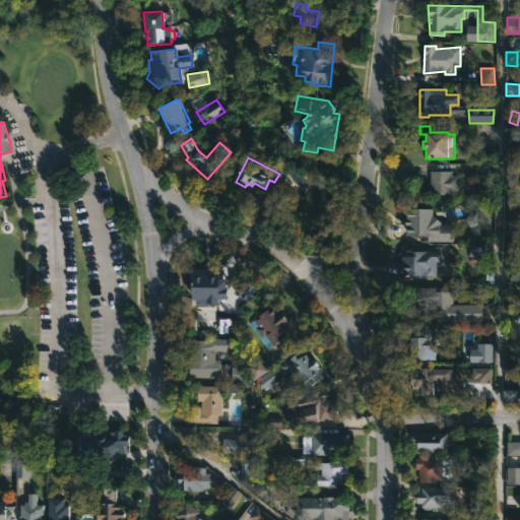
[(451,172),(451,175),(460,175),(459,191),(451,191),(451,196),(419,196),(419,184),(430,184),(430,171),(451,172)]
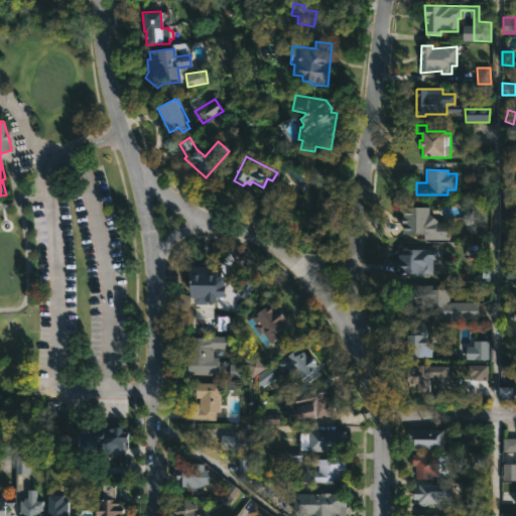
[(449,223),(448,239),(424,238),(424,236),(420,236),(420,232),(402,232),(402,205),(429,205),(429,211),(437,219),(437,221),(449,223)]
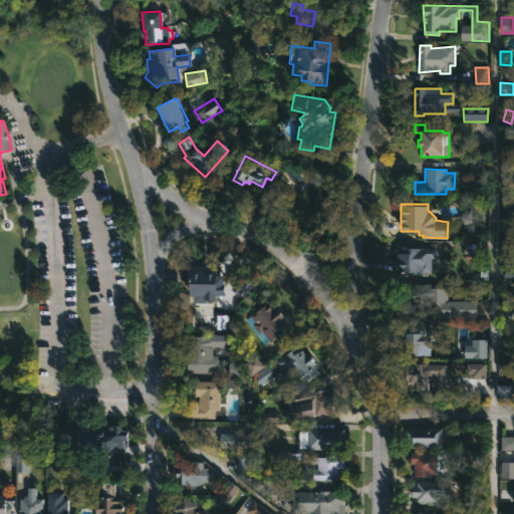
[(513,248),(502,248),(502,234),(513,234),(513,248)]
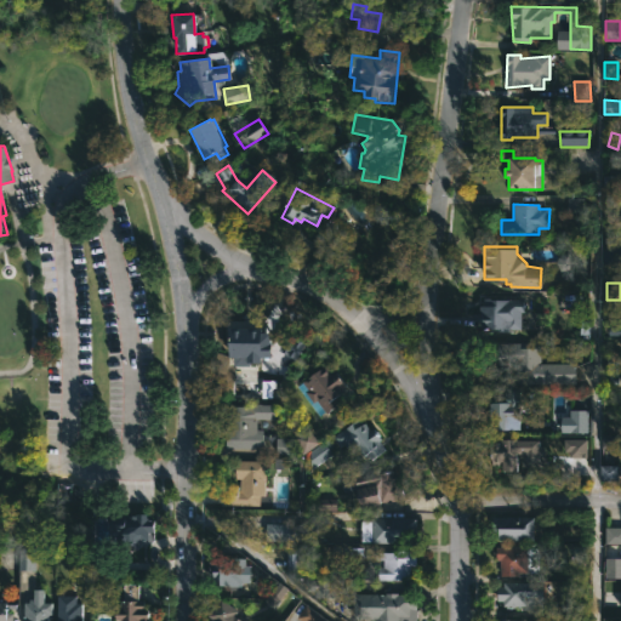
[(510,332),(478,331),(478,307),(484,307),(484,300),(523,300),(522,313),(520,313),(520,330),(510,329),(510,332)]
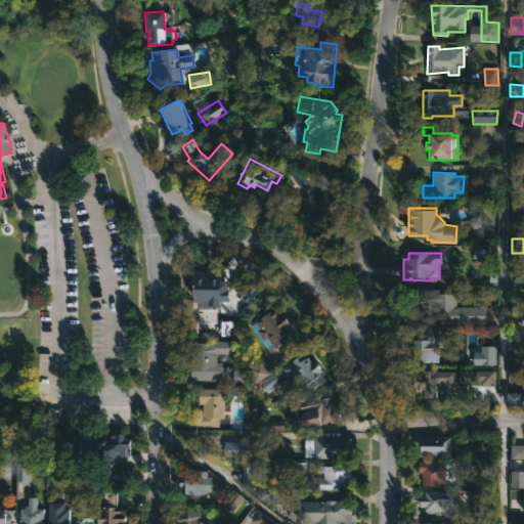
[(219,275),(219,279),(228,279),(228,300),(219,300),(219,304),(207,304),(207,300),(192,300),(192,274),(219,275)]
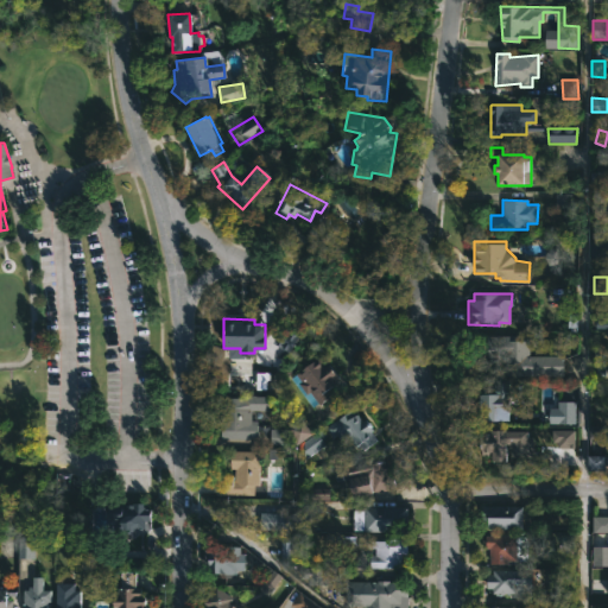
[(292,352),(299,335),(280,327),(273,344),(292,352)]
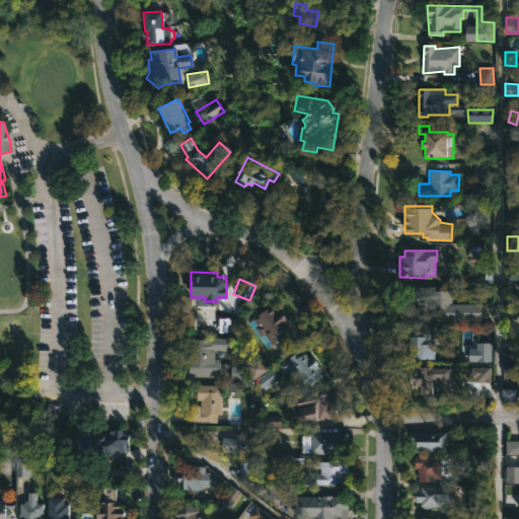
[(451,287),(451,304),(480,303),(480,321),(429,321),(429,305),(416,305),(416,287),(451,287)]
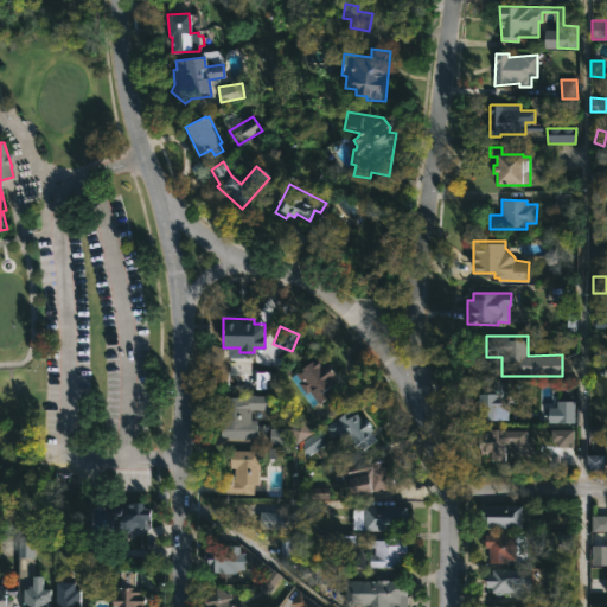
[(279,379),(254,379),(254,360),(270,360),(270,351),(279,351),(279,379)]
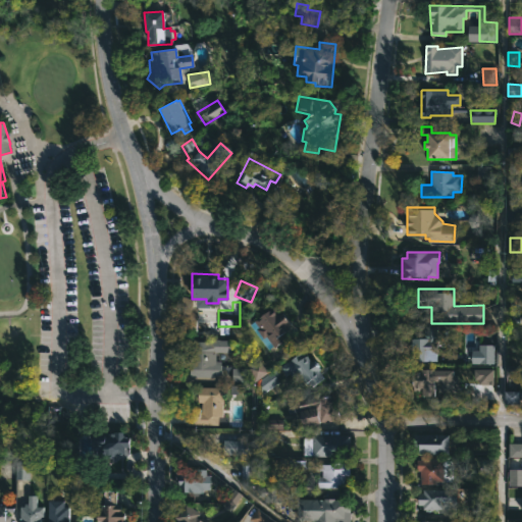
[(273,307),(279,314),(282,312),(291,324),(288,326),(290,329),(279,336),(283,342),(274,348),(273,346),(268,350),(249,324),(273,307)]
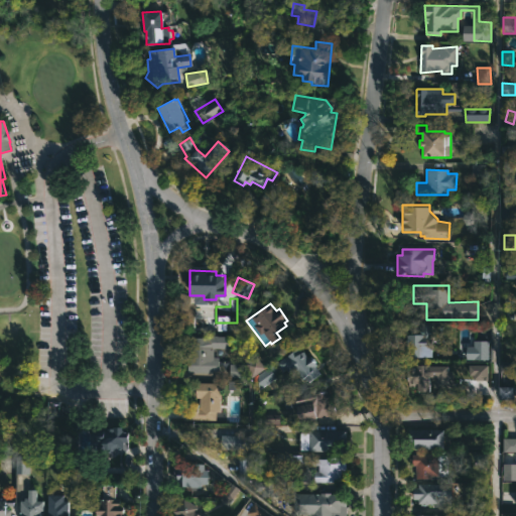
[(432,325),(432,328),(441,328),(441,334),(432,334),(432,337),(439,337),(439,350),(432,350),(432,358),(406,358),(406,347),(403,347),(403,335),(406,335),(406,324),(432,325)]
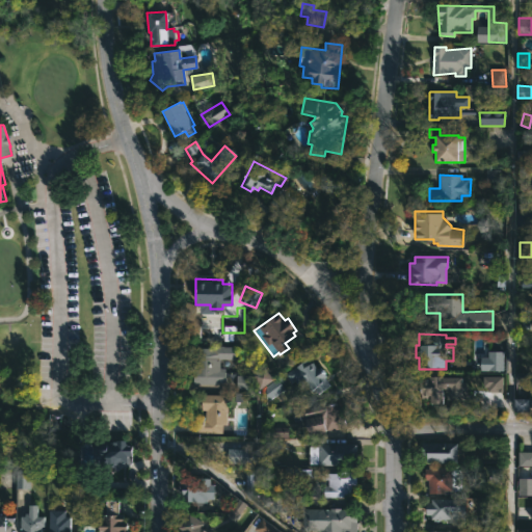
[(209,342),(209,346),(217,347),(216,355),(219,355),(219,367),(224,367),(224,381),(218,381),(218,382),(192,382),(193,368),(197,368),(196,346),(203,346),(203,342),(209,342)]
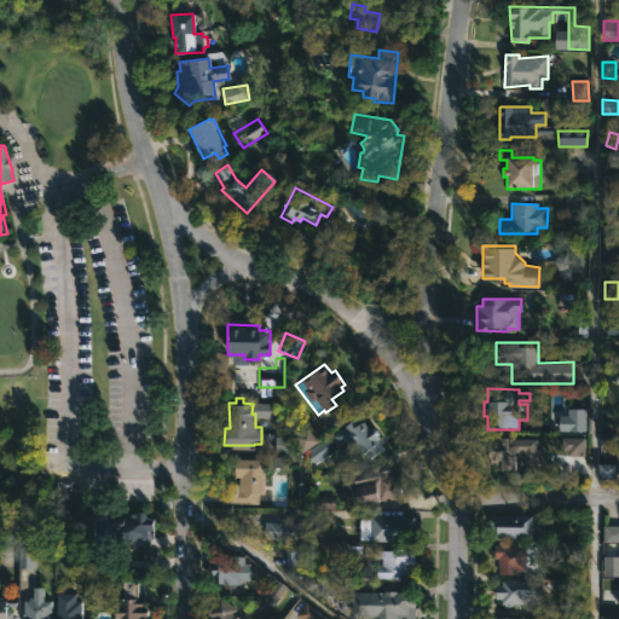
[(559,415),(559,432),(585,432),(585,409),(567,409),(567,415),(559,415)]
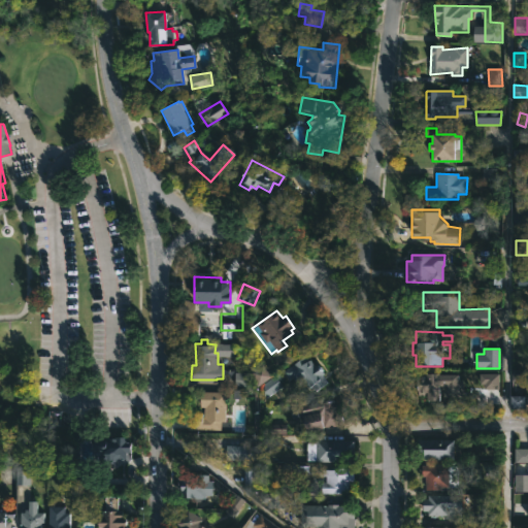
[(305,356),(307,360),(309,359),(315,366),(318,364),(324,374),(322,375),(327,384),(315,392),(307,381),(299,385),(294,375),(288,380),(283,370),(305,356)]
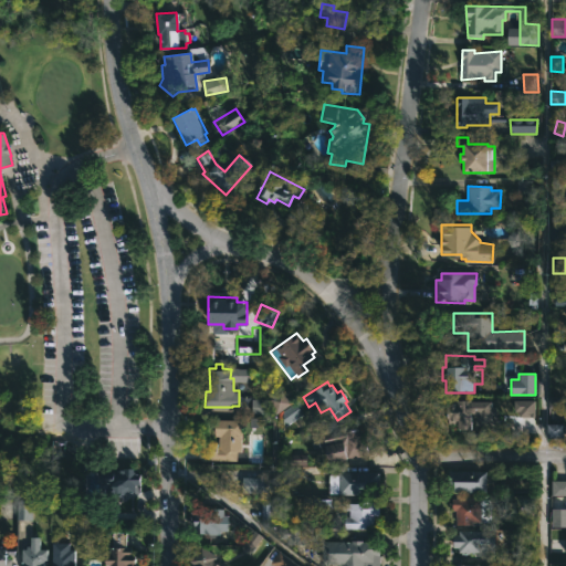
[(287,400),(292,405),(299,400),(305,409),(302,412),(303,415),(287,426),(270,400),(282,391),(287,400)]
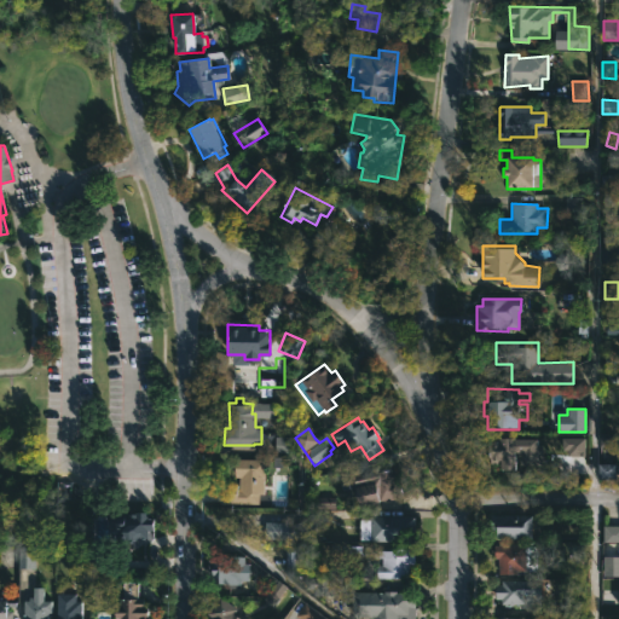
[(613,446),(612,433),(599,434),(600,447),(613,446)]
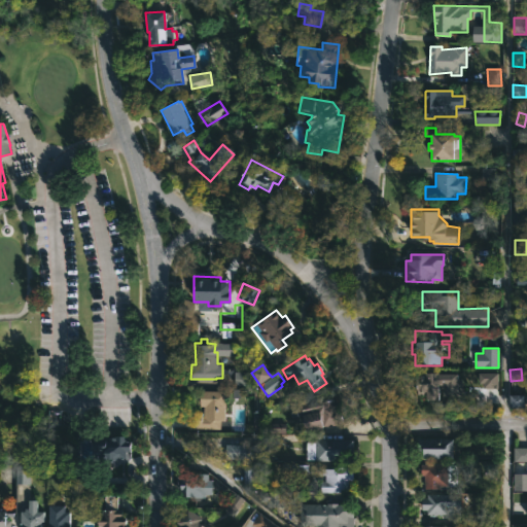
[(438,391),(438,399),(426,399),(426,393),(417,393),(417,375),(424,375),(424,371),(438,371),(438,391)]
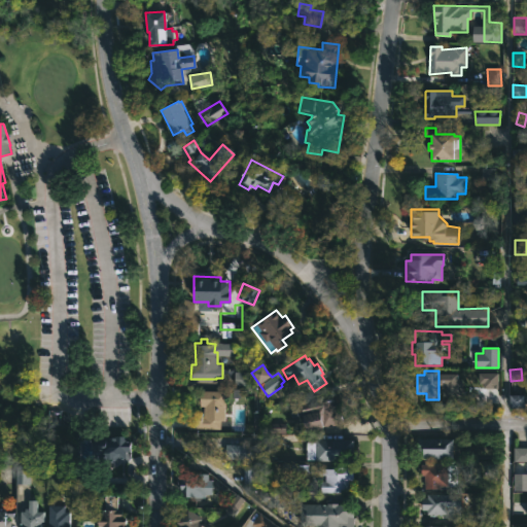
[(248,386),(248,373),(235,372),(235,385),(248,386)]
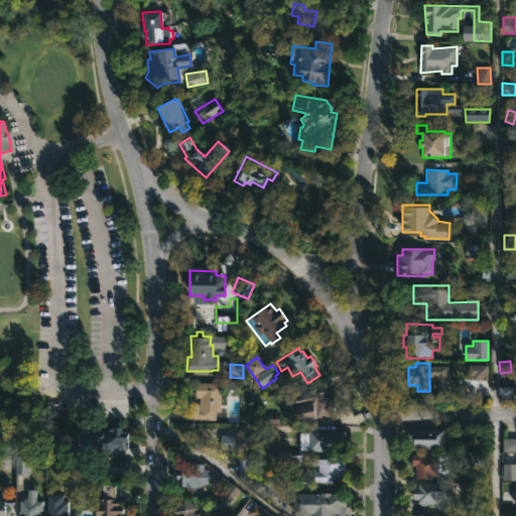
[(487,365),(469,365),(468,379),(487,379),(487,365)]
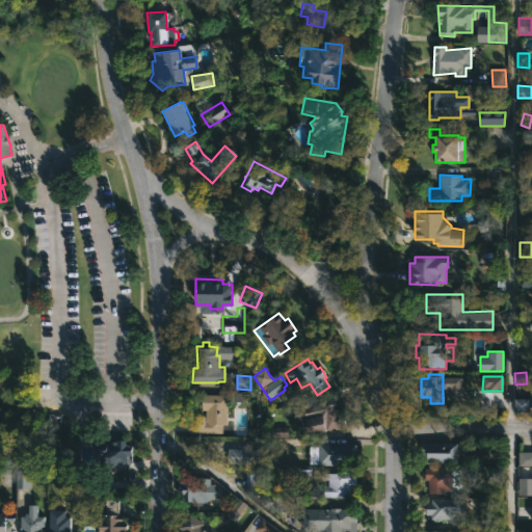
[(514,411),(529,411),(529,384),(514,386),(514,411)]
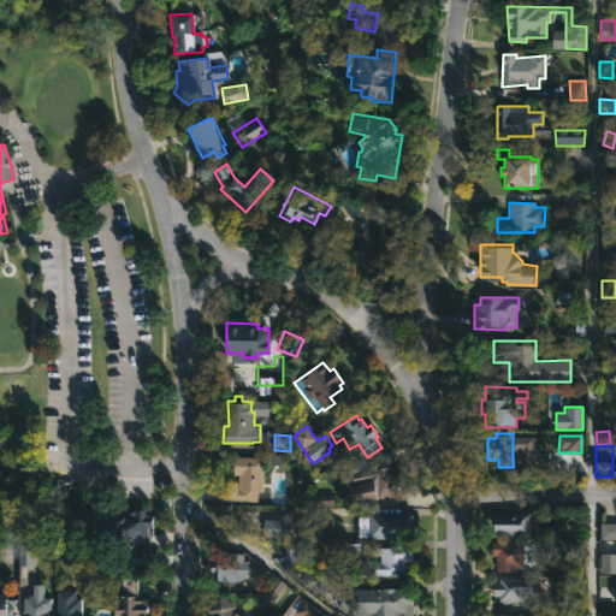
[(264,456),(262,490),(258,490),(256,499),(220,499),(220,486),(237,485),(238,478),(234,477),(234,469),(231,469),(231,458),(234,458),(234,455),(264,456)]
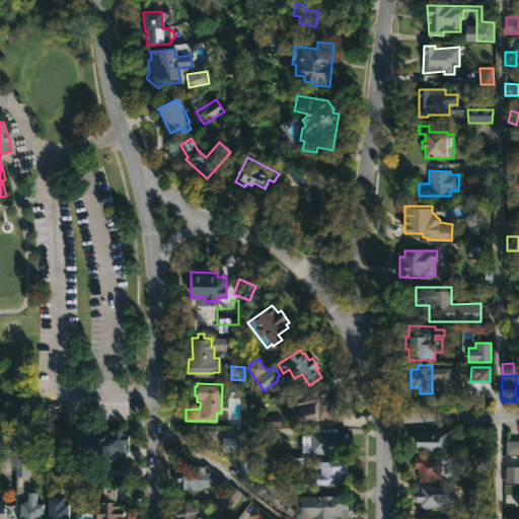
[(318,390),(319,396),(331,393),(338,416),(301,426),(297,409),(286,412),(284,401),(318,390)]
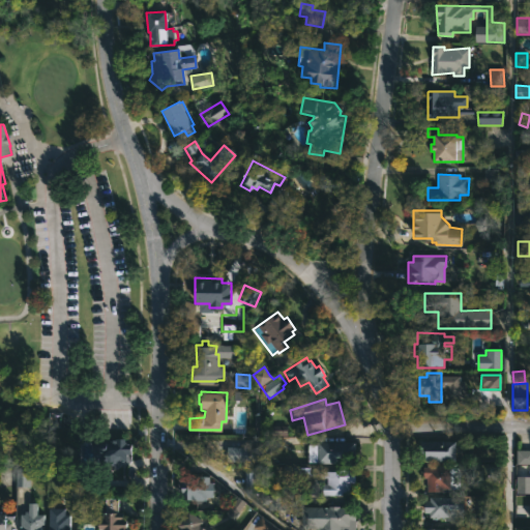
[(287,436),(288,427),(272,427),(272,436),(287,436)]
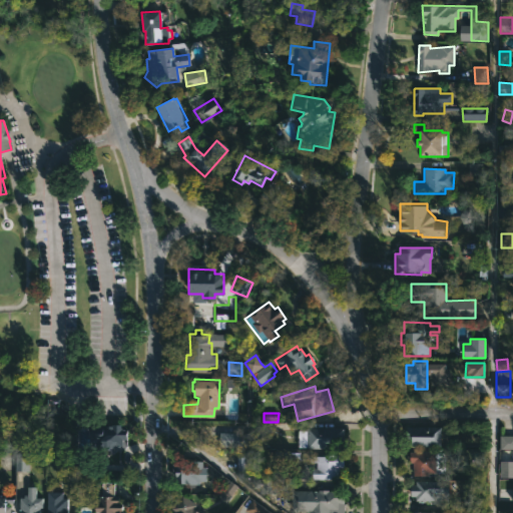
[(121,425),(121,429),(125,430),(125,440),(121,440),(121,446),(101,446),(101,439),(90,439),(90,430),(104,430),(104,427),(111,427),(111,425),(121,425)]
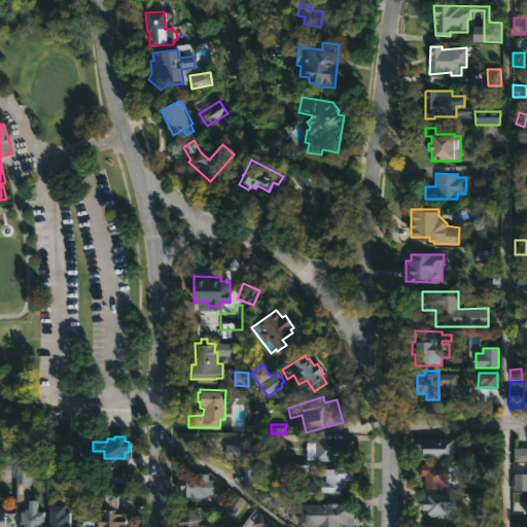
[(453,440),(453,459),(422,459),(422,453),(418,453),(418,438),(453,440)]
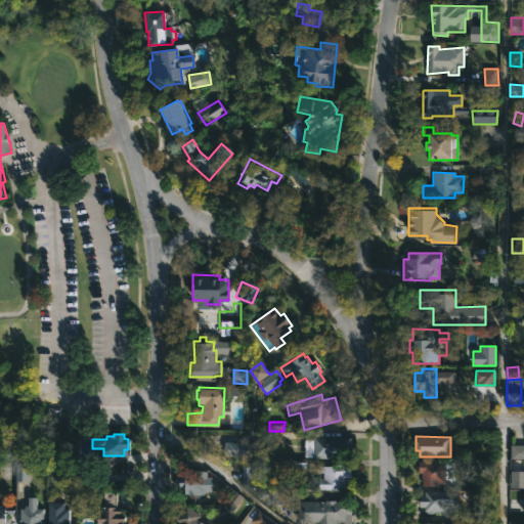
[(341,438),(341,460),(304,457),(304,440),(314,440),(314,437),(341,438)]
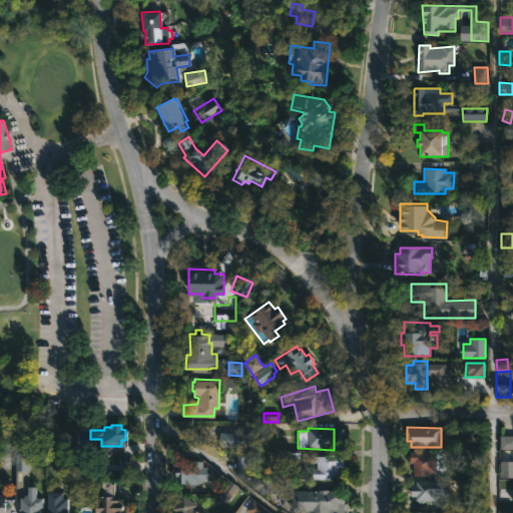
[(251,434),(251,448),(215,448),(216,433),(251,434)]
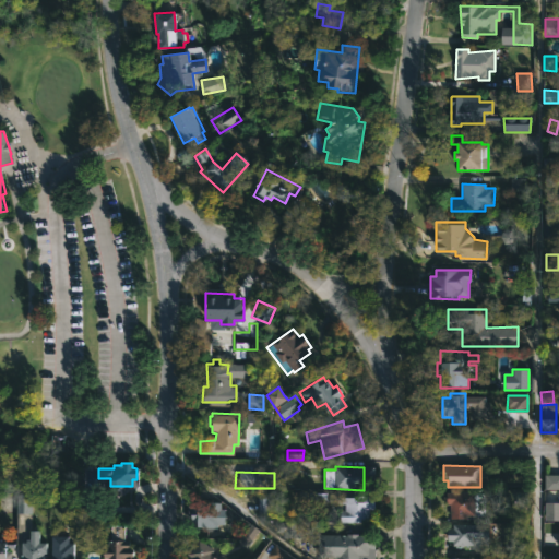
[(544,489),(558,489),(558,474),(544,475),(544,489)]
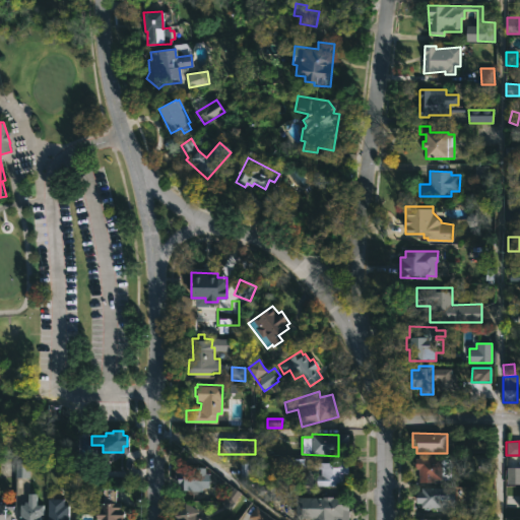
[(441,457),(449,458),(449,476),(441,476),(441,479),(434,479),(434,481),(418,481),(418,468),(415,468),(415,457),(441,457)]
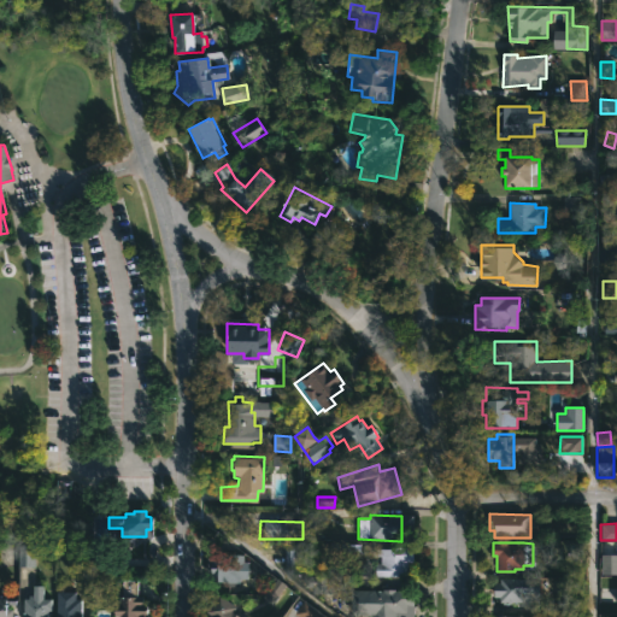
[(19,568),(35,566),(35,545),(18,545),(19,568)]
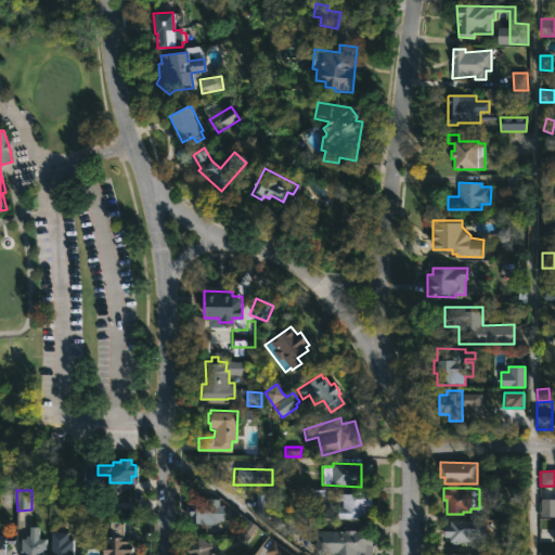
[(368,520),(338,519),(338,494),(372,494),(372,507),(368,506),(368,520)]
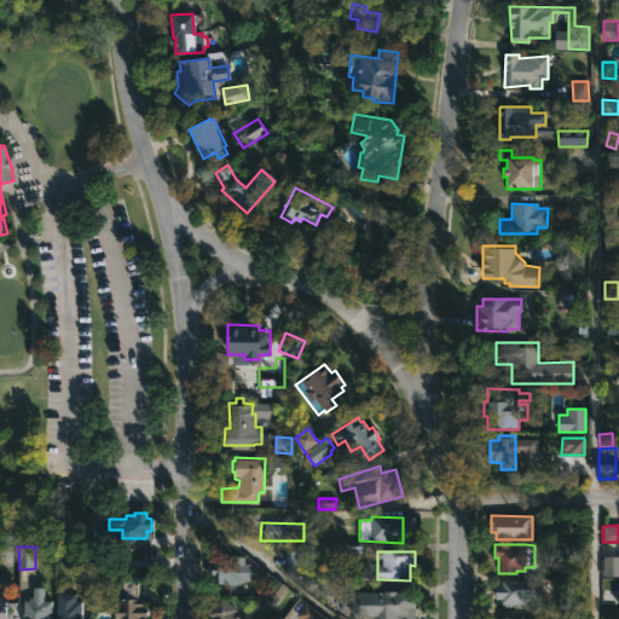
[(243,555),(243,561),(249,561),(249,579),(241,579),(239,586),(227,586),(227,583),(212,583),(212,578),(209,578),(209,559),(212,559),(212,555),(243,555)]
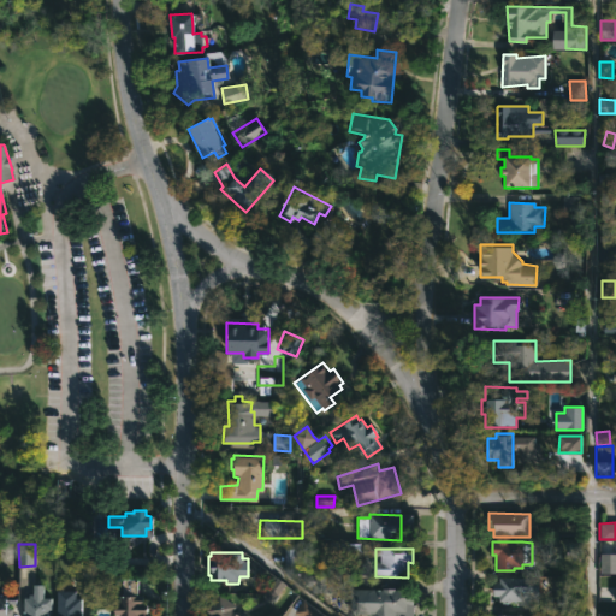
[(615,554),(599,554),(599,573),(615,573),(615,554)]
